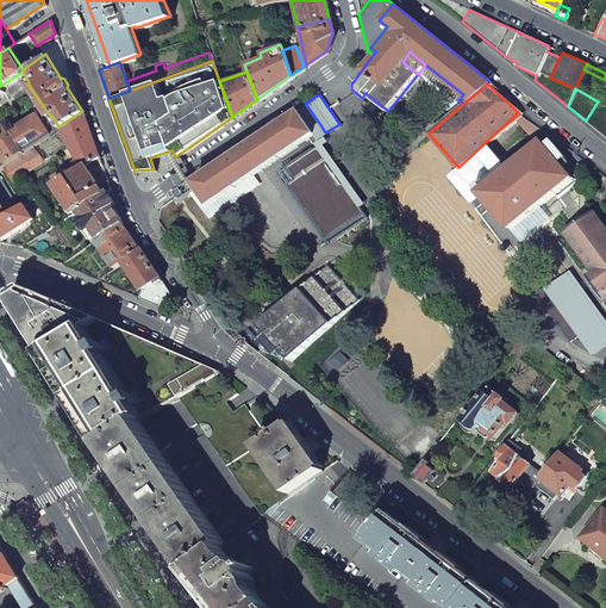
[(586,121),(605,137),(605,106),(598,101),(586,121)]
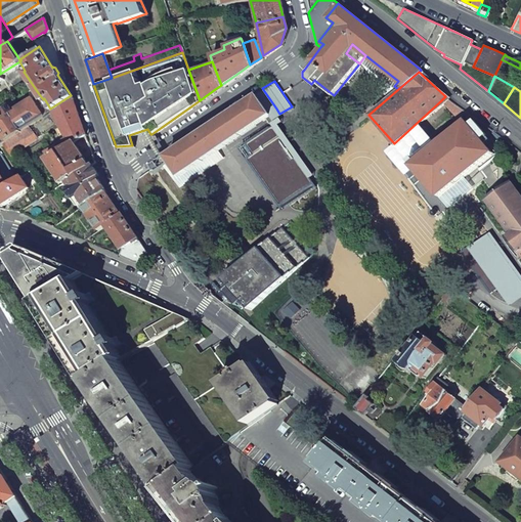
[(262,88),(166,156),(179,176),(261,119),(264,117),(276,109),(262,88)]
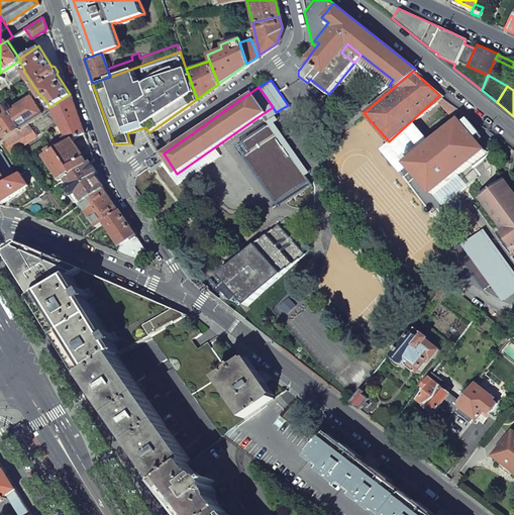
[(49,107),(43,97),(42,98),(36,90),(30,95),(41,112),(45,110),(49,107)]
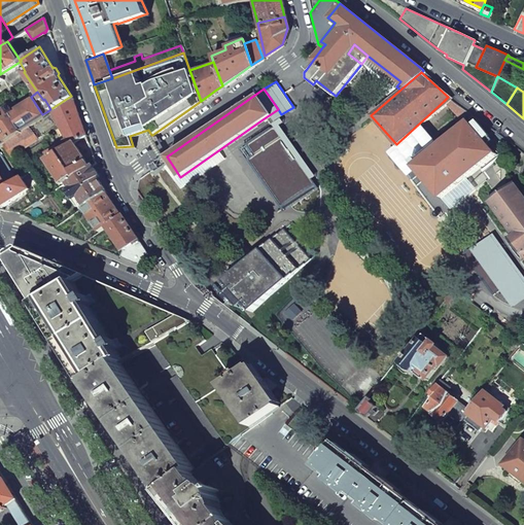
[(77,113),(71,96),(50,109),(56,118),(57,120),(59,126),(66,138),(68,143),(72,141),(83,133),(77,113)]
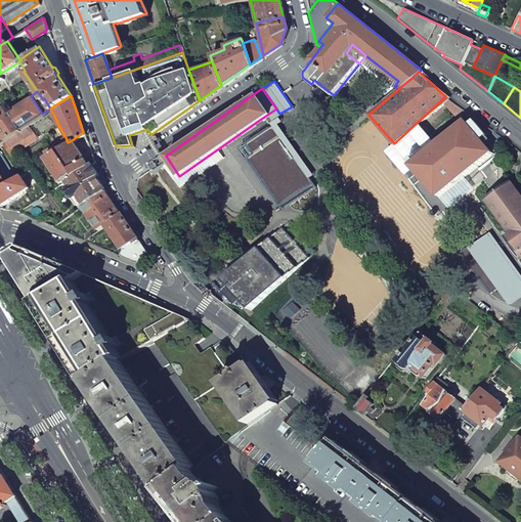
[(42,114),(31,96),(11,109),(8,103),(5,105),(5,104),(0,109),(0,133),(4,139),(33,120),(42,114)]
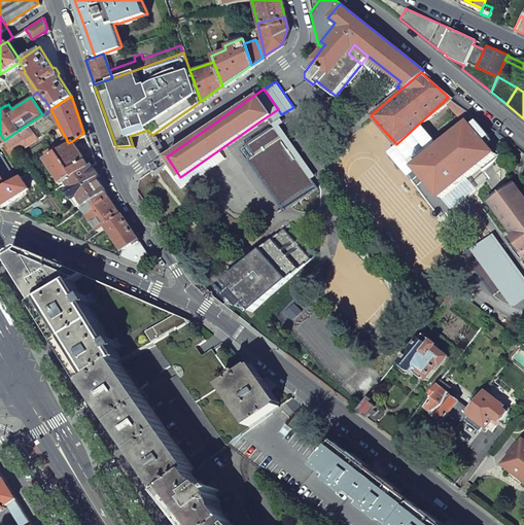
[(455,104),(448,97),(444,101),(459,117),(466,111),(455,104)]
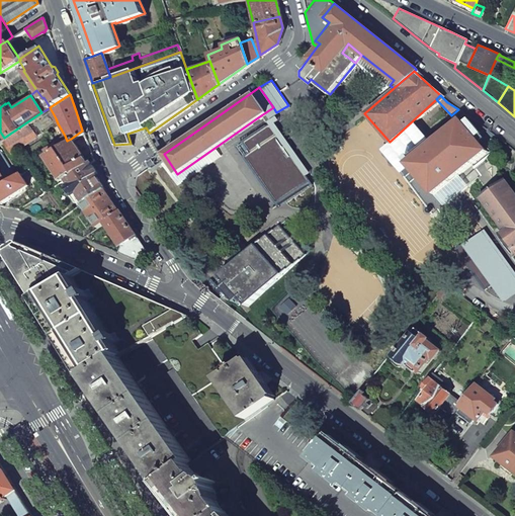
[(46,110),(51,118),(55,116),(50,107),(46,110)]
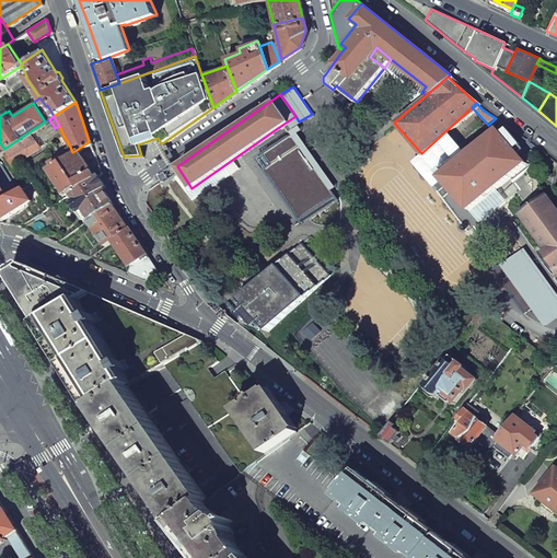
[(282,125),(279,127),(281,130),(265,140),(291,178),(311,165),(282,125)]
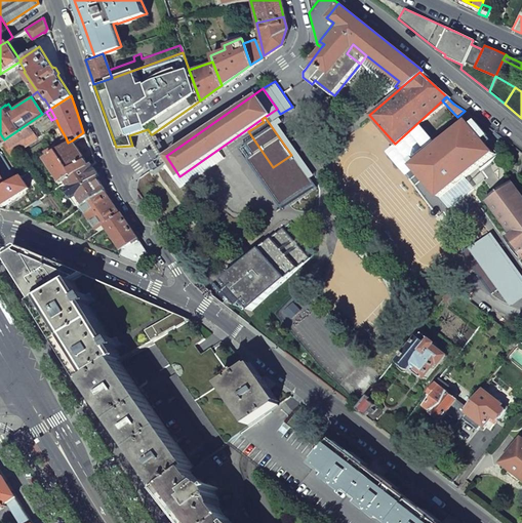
[(41,132),(33,120),(4,139),(0,142),(8,154),(41,132)]
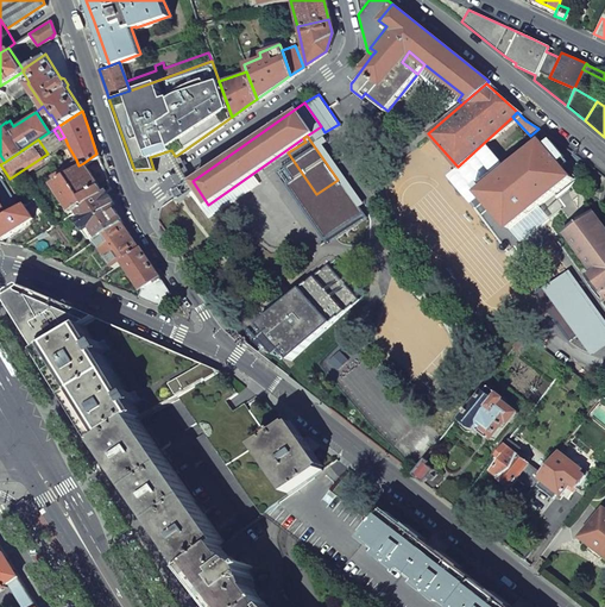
[(548,139),(542,144),(539,141),(478,193),(509,227),(569,175),(556,161),(562,156),(548,139)]
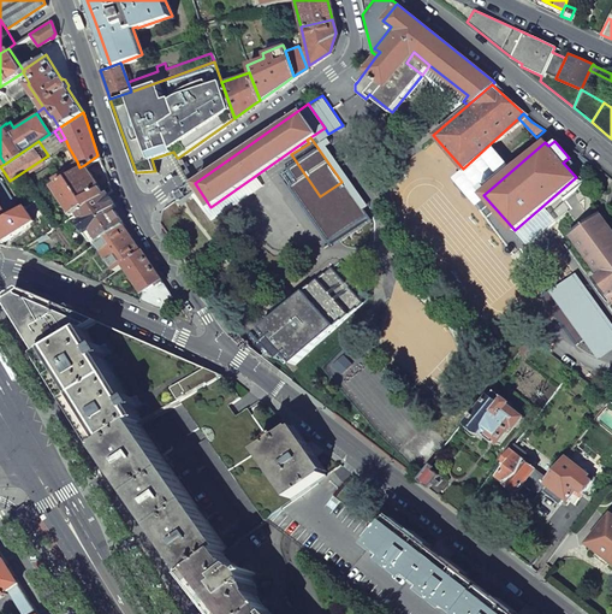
[(63,151),(71,165),(77,161),(69,147),(63,151)]
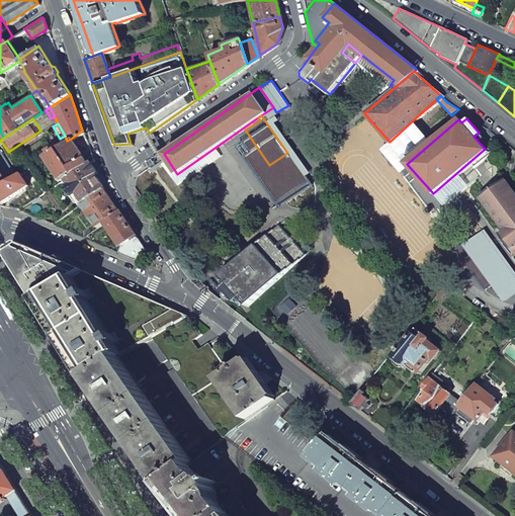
[(55,142),(54,141),(41,149),(46,155),(67,141),(65,136),(60,139),(55,142)]
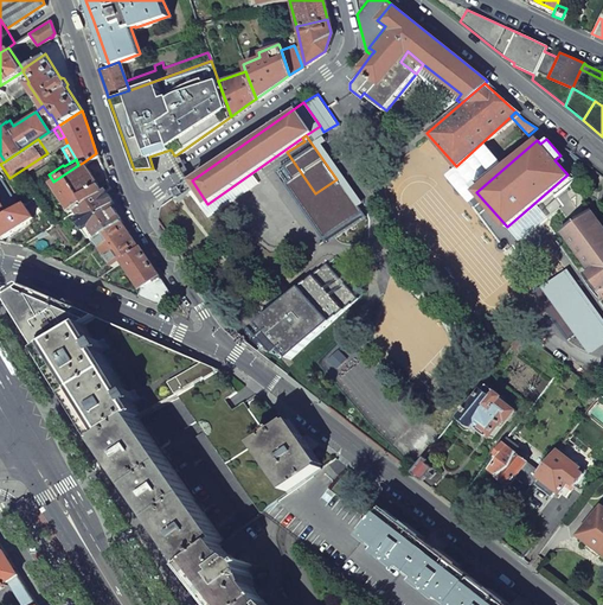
[(101,190),(83,163),(78,165),(53,182),(72,210),(74,209),(101,190)]
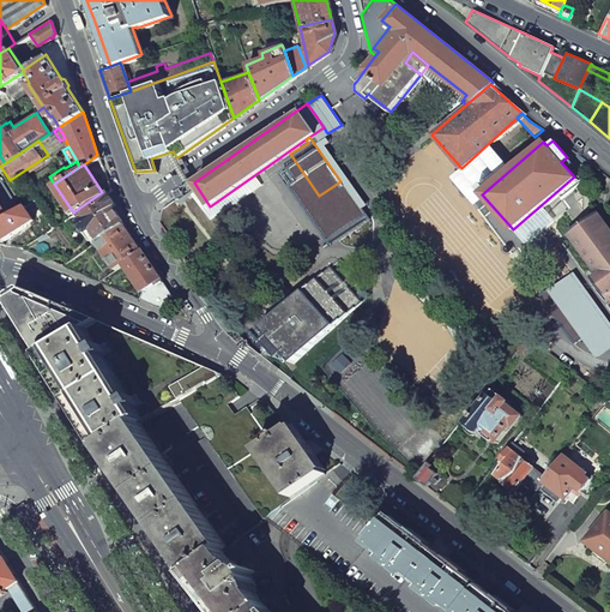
[(0,204),(5,211),(10,208),(12,213),(17,210),(0,184),(0,204)]
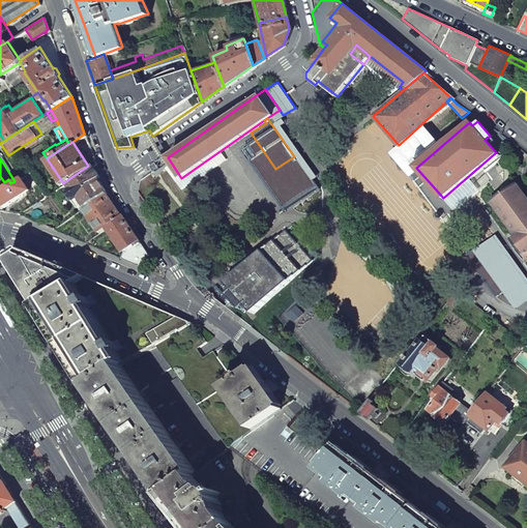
[(92,168),(91,165),(88,166),(64,182),(69,188),(67,191),(80,209),(81,208),(105,192),(95,177),(97,175),(92,168)]
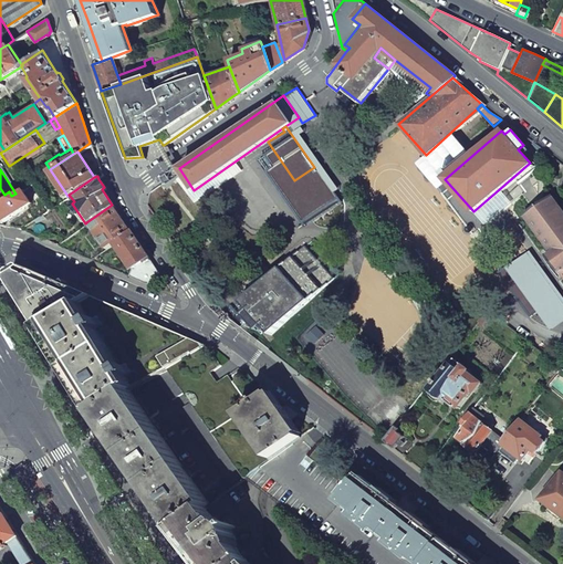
[(0,202),(11,196),(9,191),(4,195),(0,188),(0,202)]
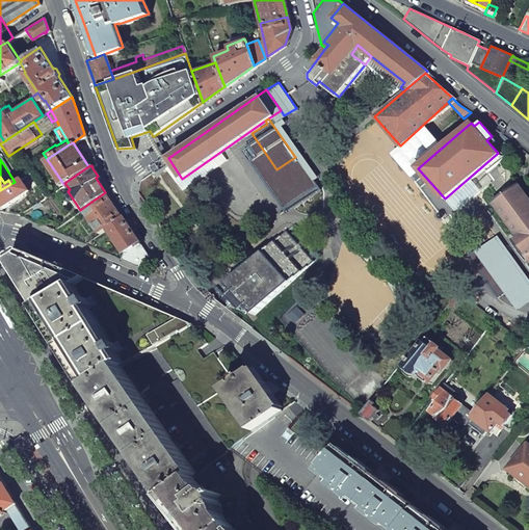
[(27,189),(20,178),(15,182),(10,184),(0,190),(0,208),(12,200),(27,189)]
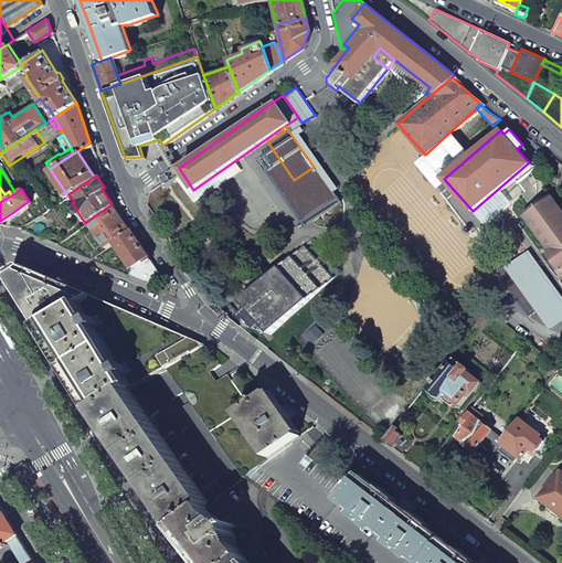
[(561,279),(561,213),(553,202),(552,203),(548,197),(551,194),(549,193),(520,215),(547,251),(543,254),(561,279)]
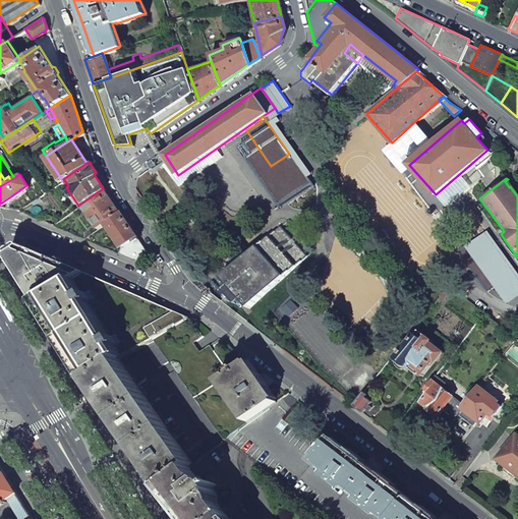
[(110,198),(103,188),(79,205),(94,224),(92,226),(94,229),(104,222),(119,212),(110,198)]
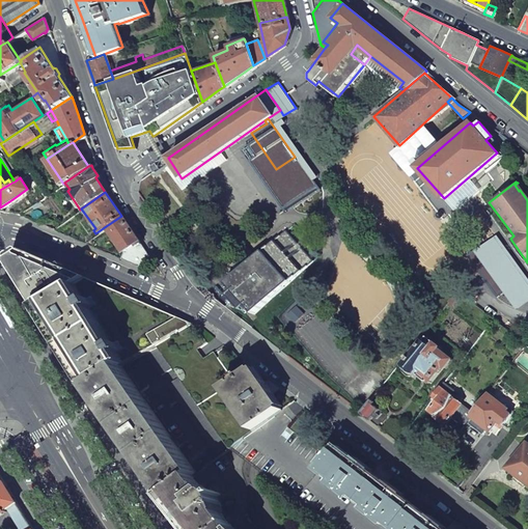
[(47,211),(38,200),(36,201),(18,214),(39,223),(47,211)]
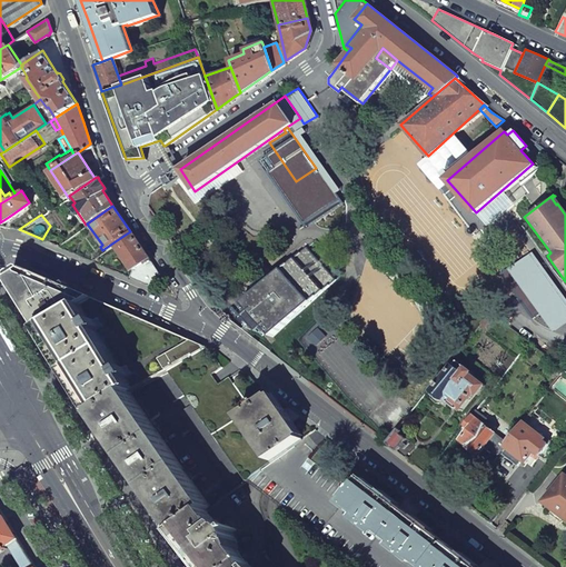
[(148,257),(130,231),(113,242),(131,269),(148,257)]
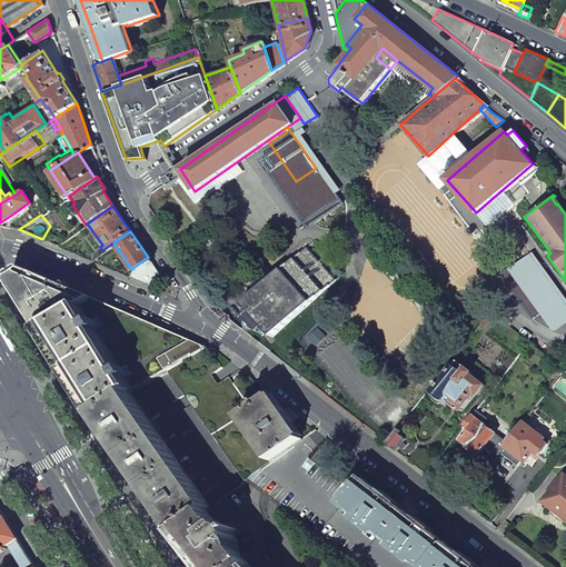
[(333,278),(304,245),(298,250),(326,282),(333,278)]
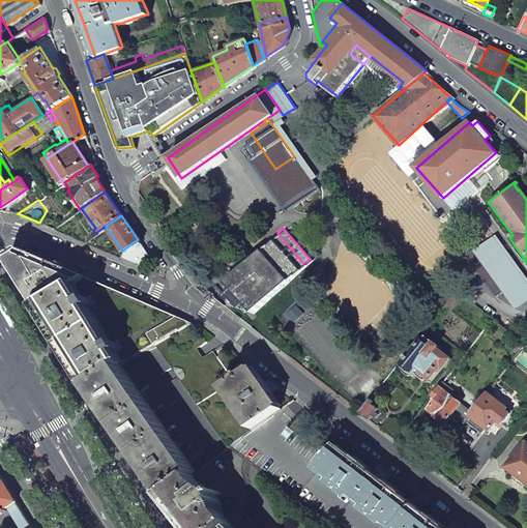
[(277,233),(224,282),(226,285),(225,287),(226,288),(224,291),(229,297),(227,299),(229,303),(233,306),(235,304),(241,312),(244,308),(246,310),(247,308),(251,312),(303,263),(277,233)]
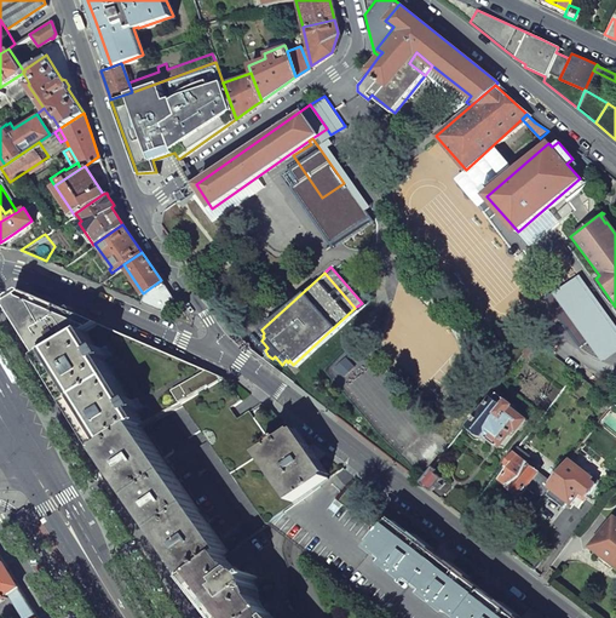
[(171,296),(161,280),(143,293),(139,301),(160,310),(171,296)]
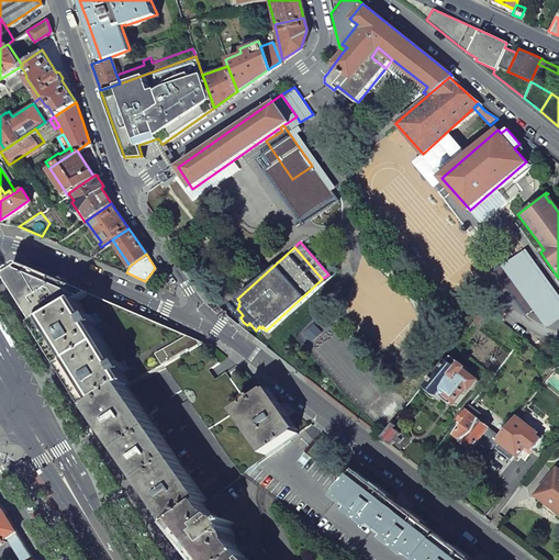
[(89,292),(24,264),(10,273),(29,303),(41,323),(45,320),(76,301),(89,292)]
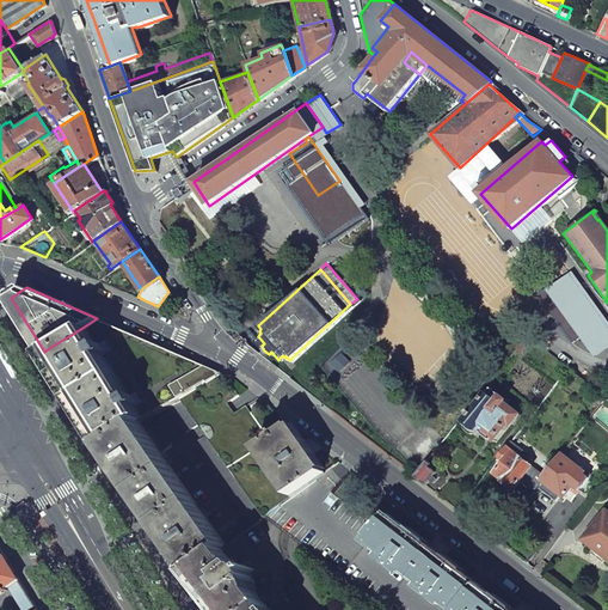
[(607,336),(607,324),(581,287),(562,300),(595,346),(597,345),(601,341),(607,336)]
